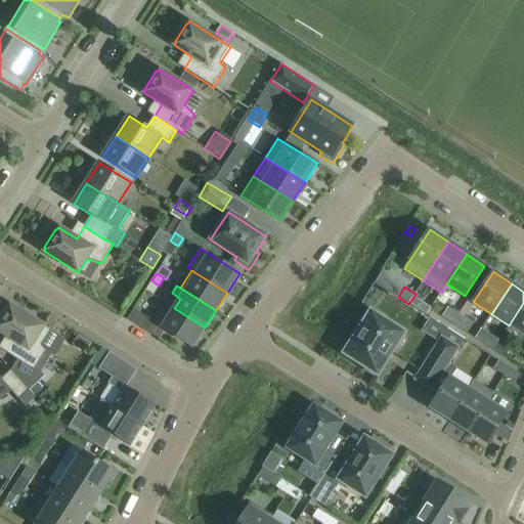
[(205,328),(174,308),(166,302),(154,321),(154,322),(165,330),(192,347),(205,328)]
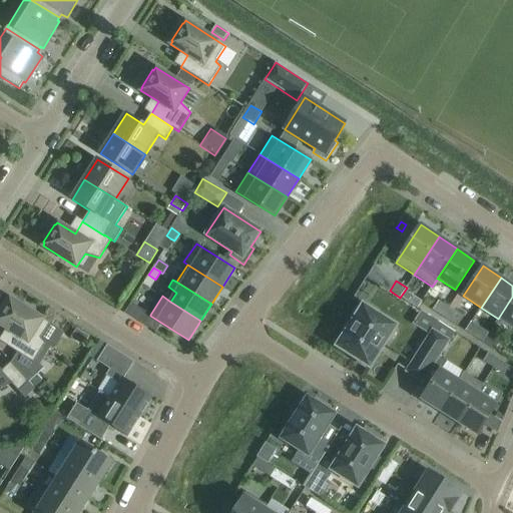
[(512,297),(498,319),(512,328),(512,297)]
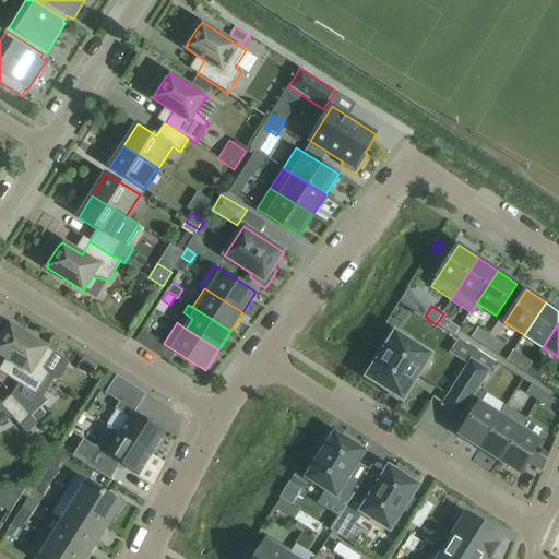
[(20,384),(11,396),(31,417),(32,416),(50,401),(38,393),(50,373),(45,368),(55,352),(10,324),(9,328),(8,328),(0,337),(0,353),(13,363),(6,376),(20,384)]
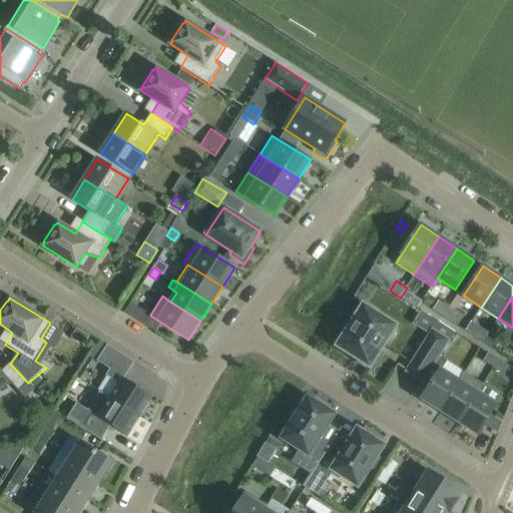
[(439,301),(433,310),(445,318),(451,309),(439,301)]
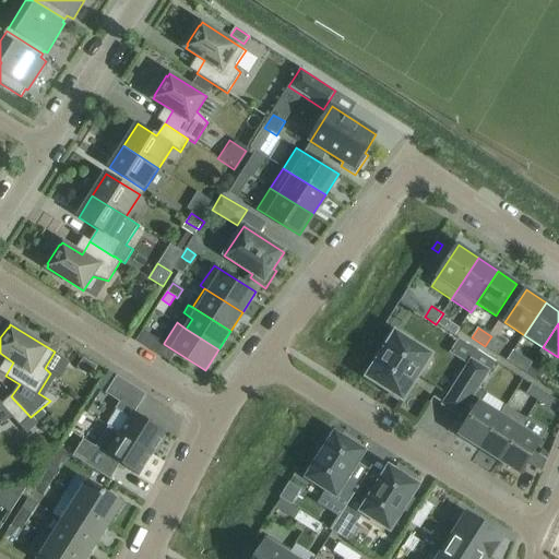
[(378,363),(368,378),(403,400),(431,356),(395,334),(387,348),(382,346),(375,360),(378,363)]
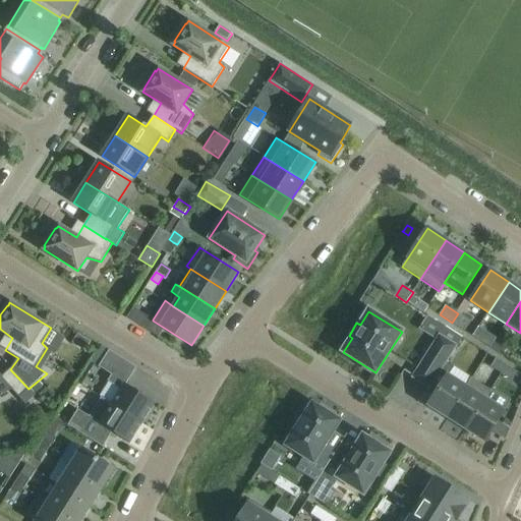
[(458,313),(452,323),(464,331),(470,322),(458,313)]
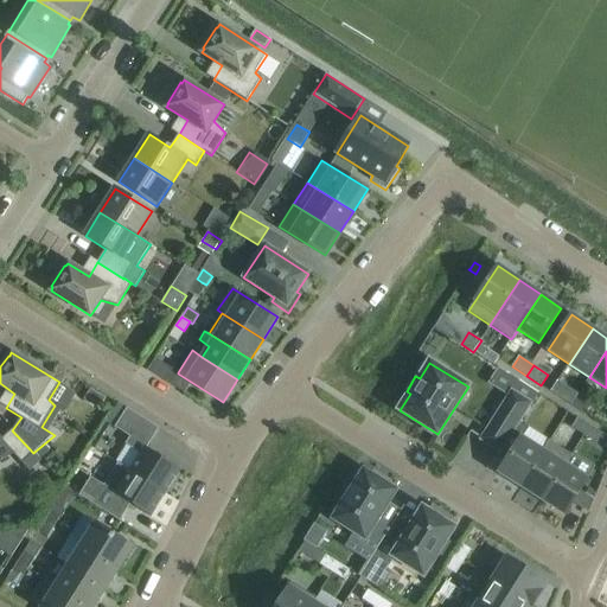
[(191,382),(178,374),(178,372),(171,368),(164,379),(184,393),(191,382)]
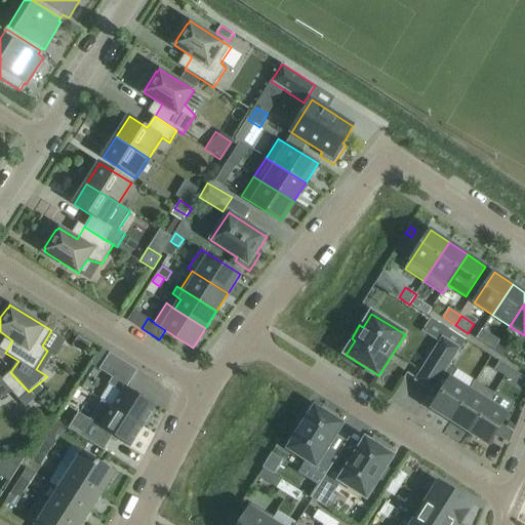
[(432,319),(422,333),(440,345),(443,339),(459,350),(466,340),(432,319)]
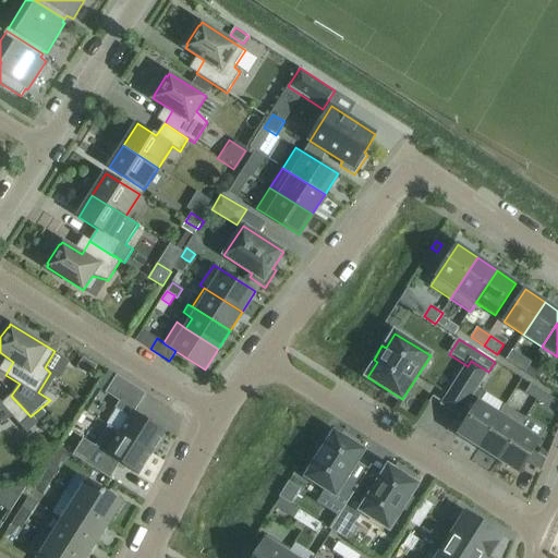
[(512,350),(506,360),(513,365),(520,355),(512,350)]
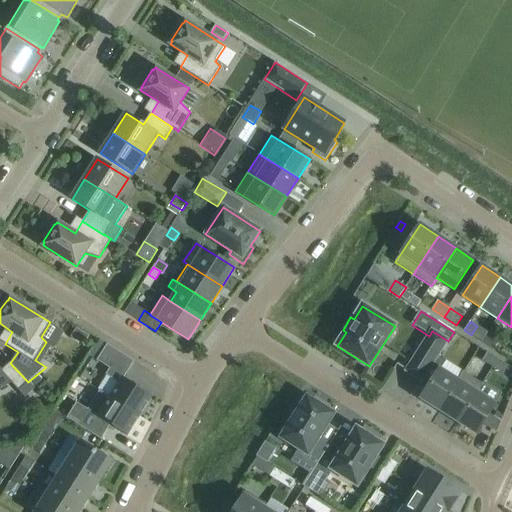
[(429,336),(406,371),(423,381),(448,341),(432,331),(429,336)]
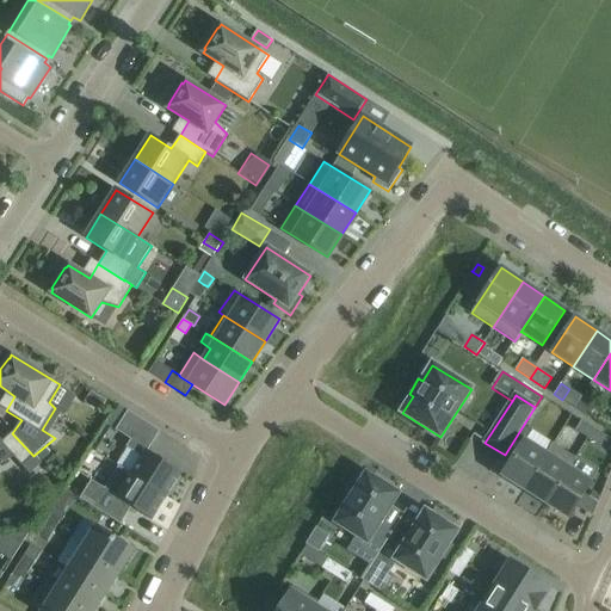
[(581,396),(574,407),(590,417),(596,406),(581,396)]
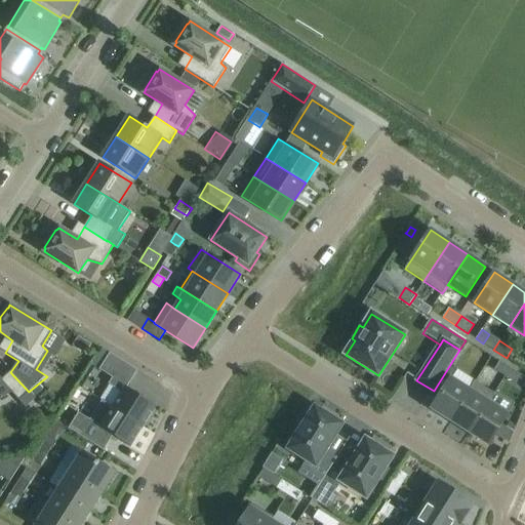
[(110,353),(98,370),(125,387),(113,407),(144,427),(156,406),(126,388),(137,370),(110,353)]
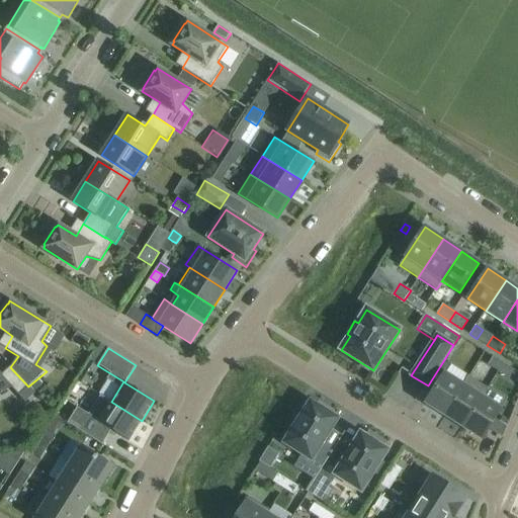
[(499,372),(504,363),(493,356),(488,365),(499,372)]
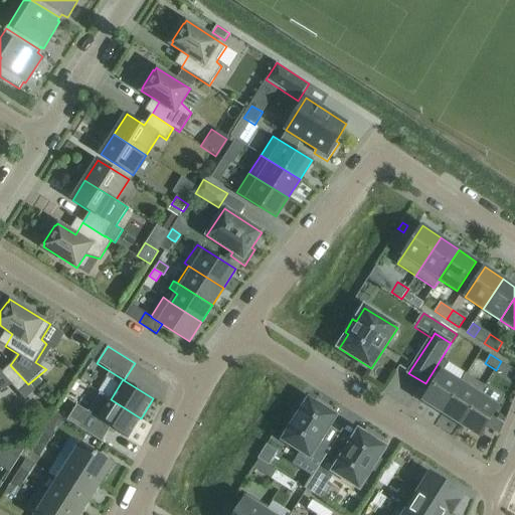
[(506,376),(511,367),(501,361),(496,370),(506,376)]
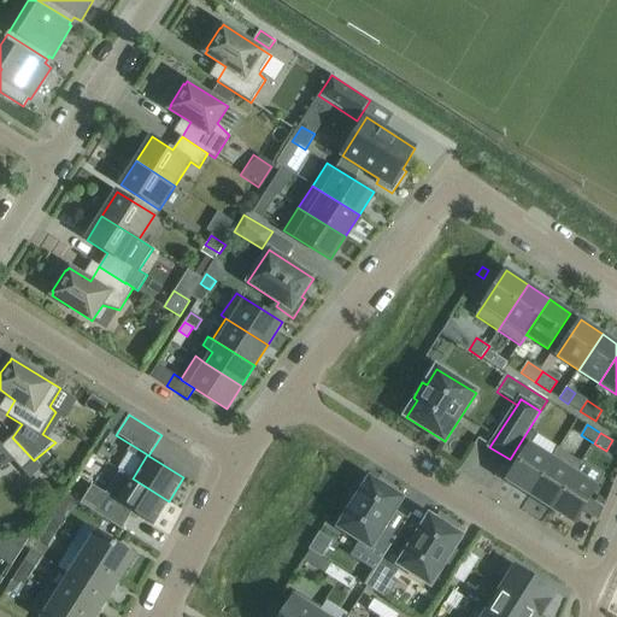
[(34,460),(12,438),(1,447),(13,460),(23,470),(34,460)]
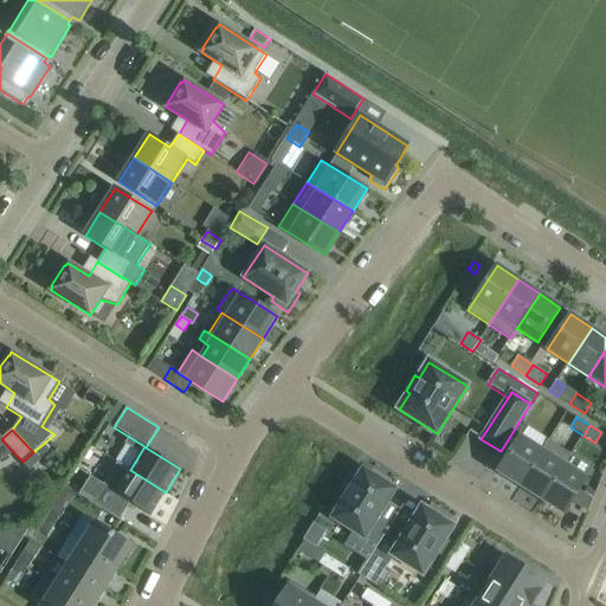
[(1,439),(0,437),(0,458),(13,452),(1,439)]
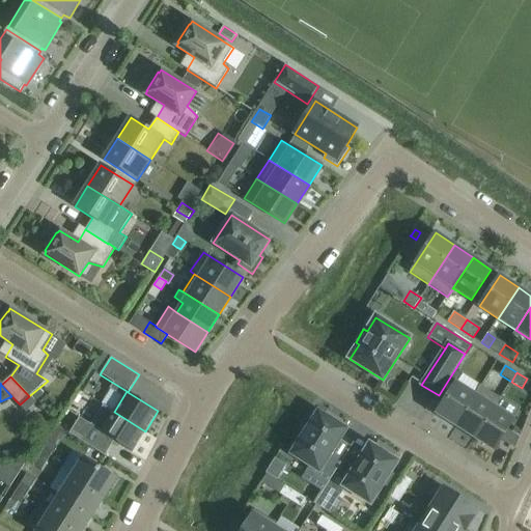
[(436,414),(455,426),(475,395),(455,383),(436,414)]
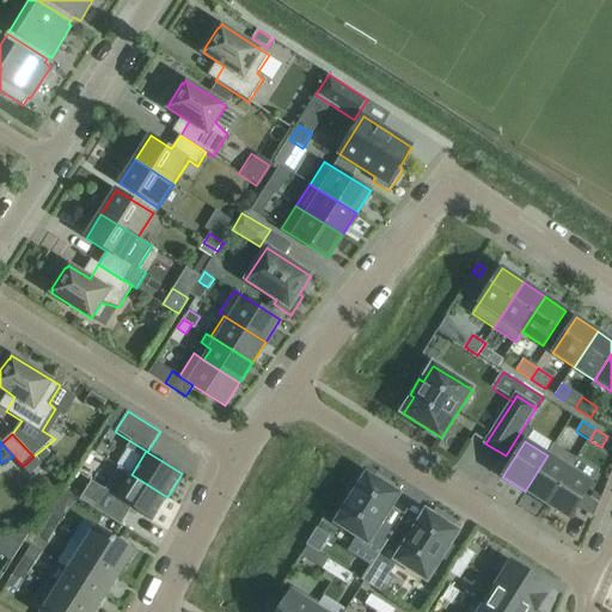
[(548,456),(525,491),(548,505),(570,469),(576,459),(555,445),(548,456)]
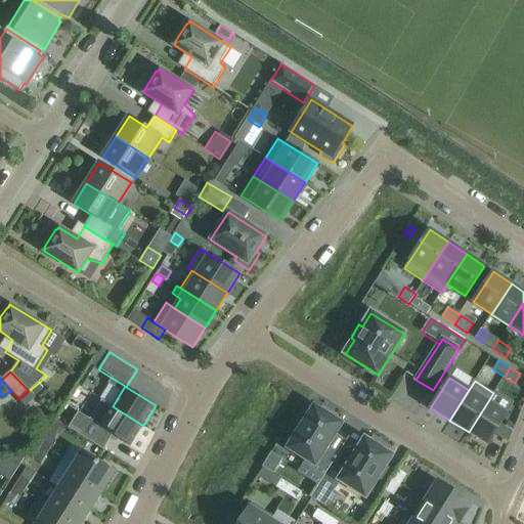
[(37,384),(30,390),(35,395),(41,389),(37,384)]
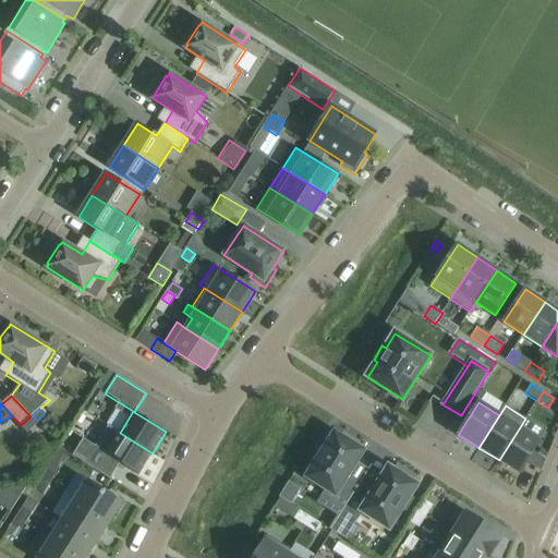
[(31,416),(21,425),(27,433),(38,423),(37,421),(32,415),(31,416)]
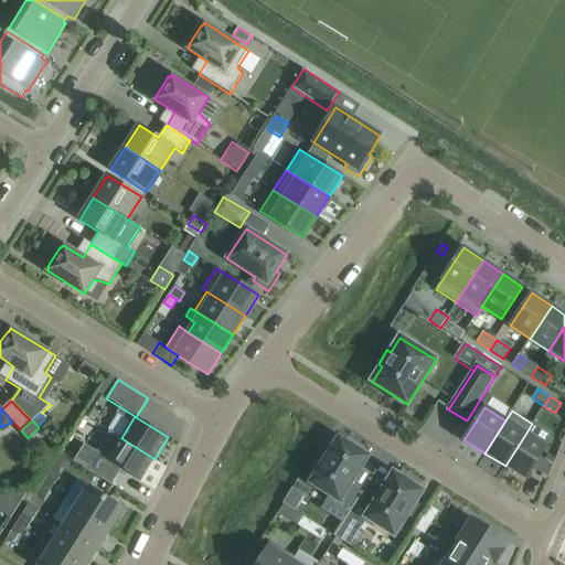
[(84,446),(74,461),(112,484),(121,469),(140,481),(155,459),(121,438),(110,432),(97,454),(84,446)]
